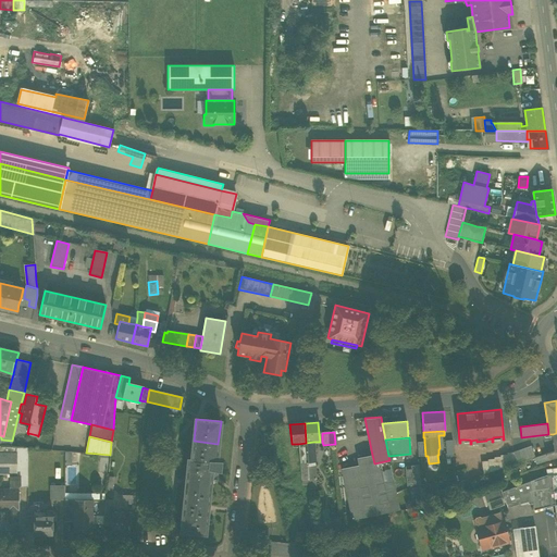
[(445,441),(446,454),(454,453),(453,440),(445,441)]
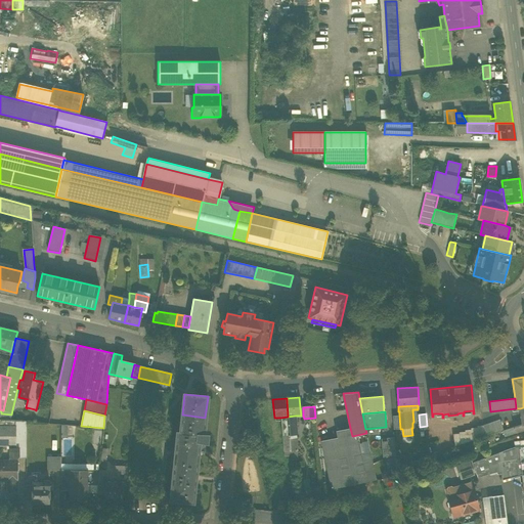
[(204,435),(205,418),(182,415),(180,433),(177,432),(175,452),(199,454),(200,441),(207,442),(207,435),(204,435)]
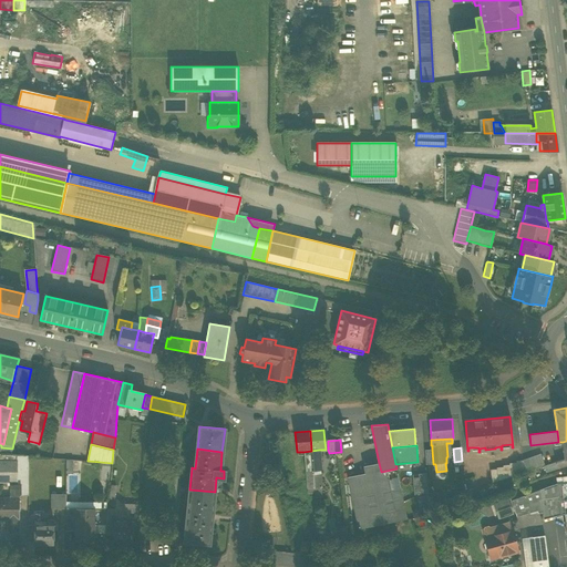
[(311,451),(303,452),(303,456),(306,472),(313,471),(311,451)]
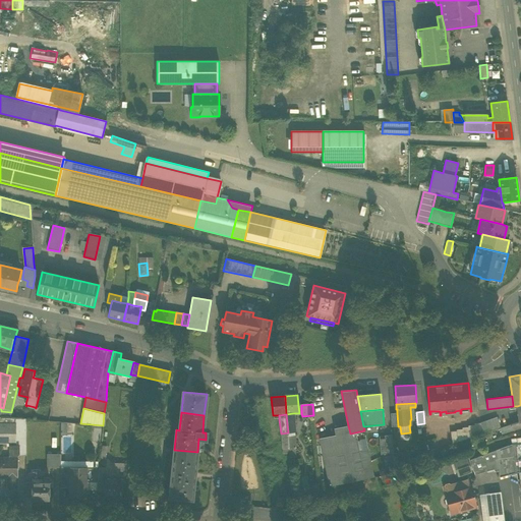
[(0,444),(9,444),(9,458),(17,458),(19,456),(25,456),(25,450),(26,419),(10,417),(1,417),(0,417),(0,444)]
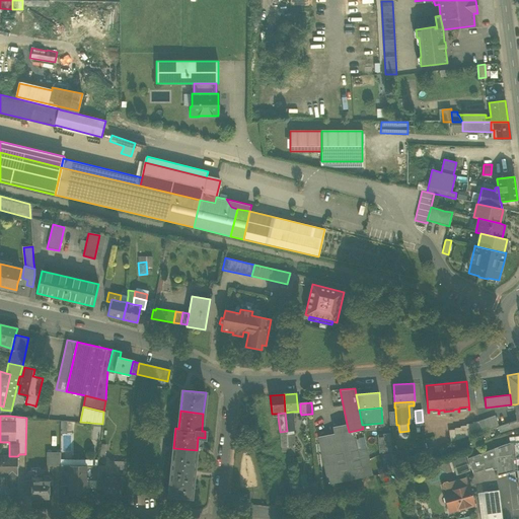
[(494,417),(478,422),(479,433),(497,427),(494,417)]
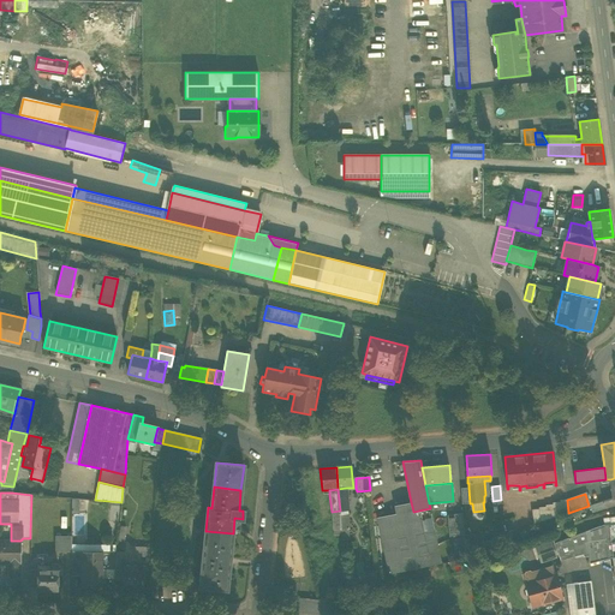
[(614,497),(613,499),(603,501),(605,508),(614,505),(614,497)]
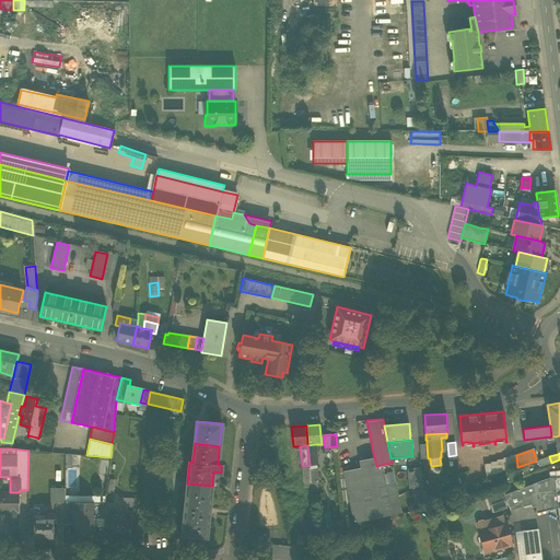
[(517,467),(516,455),(509,455),(509,457),(502,457),(503,459),(497,459),(497,462),(490,462),(490,464),(483,464),(486,478),(517,467)]
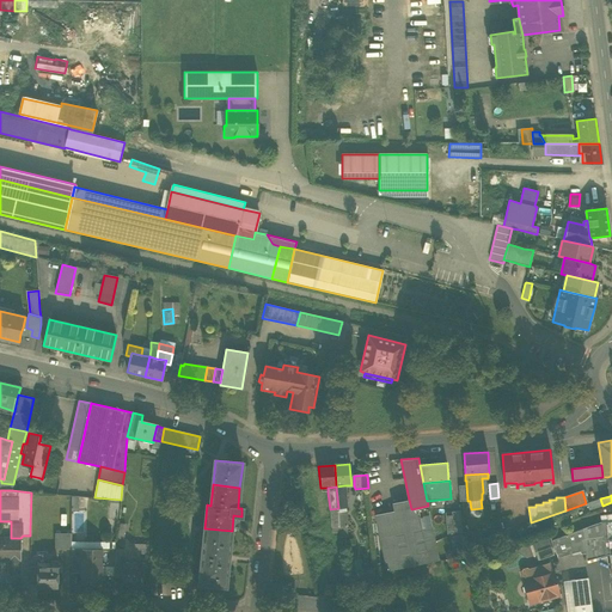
[(588,509),(603,506),(600,499),(586,503),(588,509)]
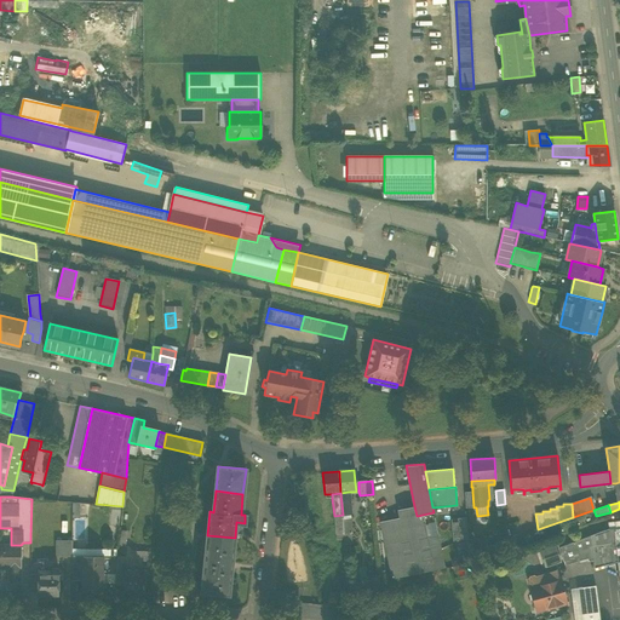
[(383,533),(383,534),(392,578),(445,567),(434,512),(417,516),(414,506),(399,509),(400,518),(383,522),(385,532),(384,532),(383,533)]
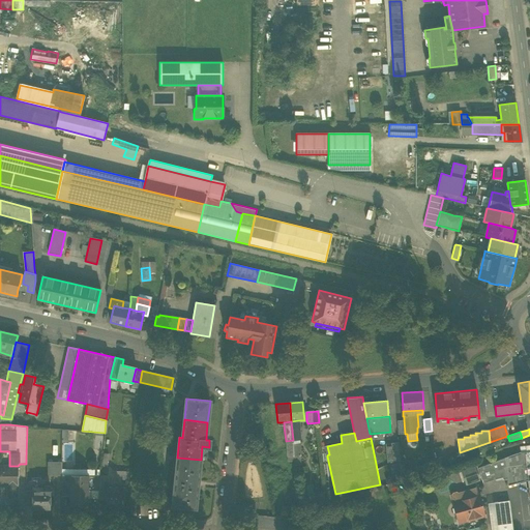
[(297,440),(293,440),(286,441),(287,457),(294,455),(298,455),(297,440)]
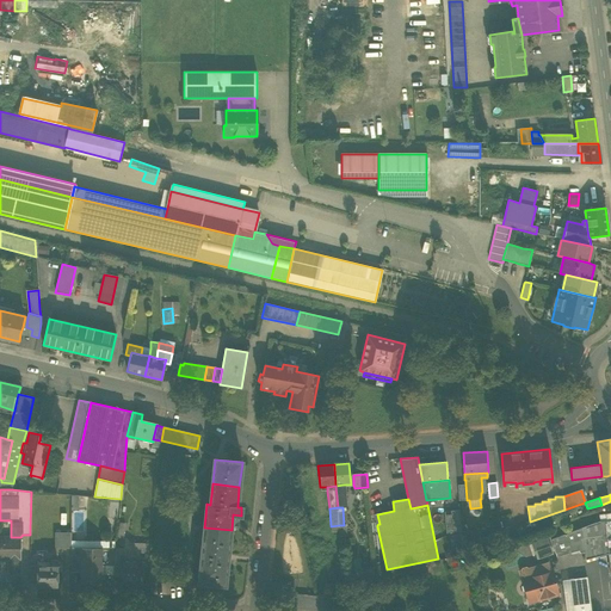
[(460,510),(444,512),(446,534),(462,531),(460,510)]
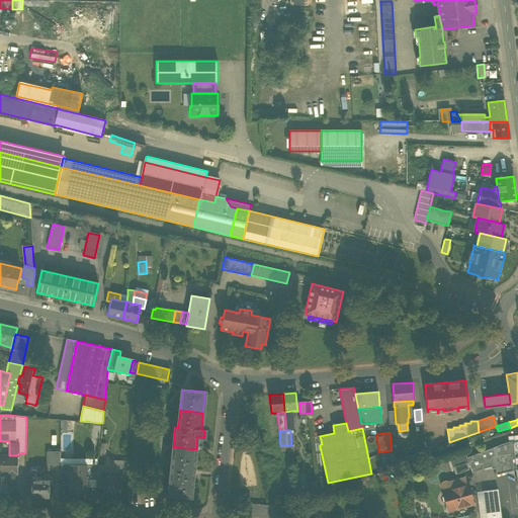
[(493,448),(494,456),(517,452),(517,441),(510,442),(510,443),(493,448)]
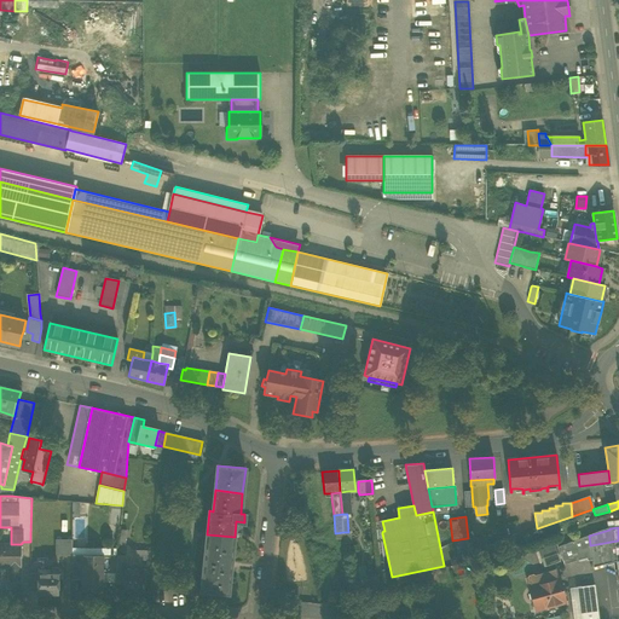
[(230,579),(235,537),(207,534),(201,590),(229,594),(229,590),(230,590),(231,579),(230,579)]
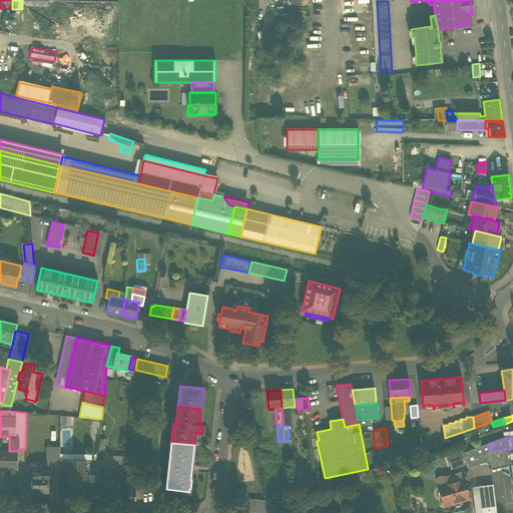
[(487,465),(491,464),(489,452),(488,444),(463,453),(468,468),(486,462),(487,465)]
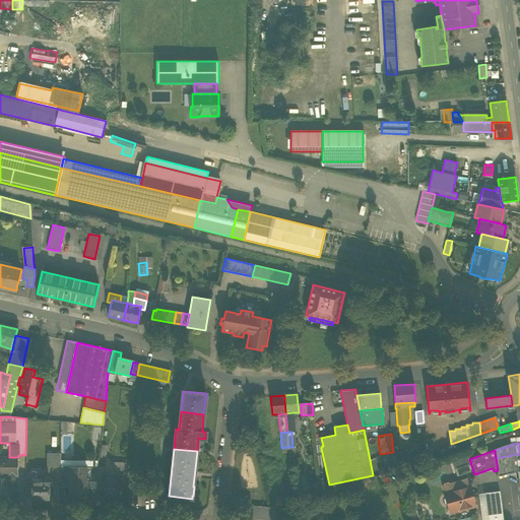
[(47,466),(60,466),(60,453),(47,453),(47,466)]
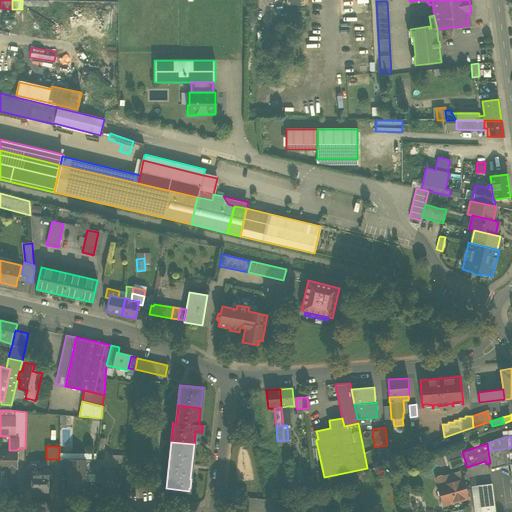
[(511,447),(488,451),(490,463),(491,469),(510,464),(511,463),(511,447)]
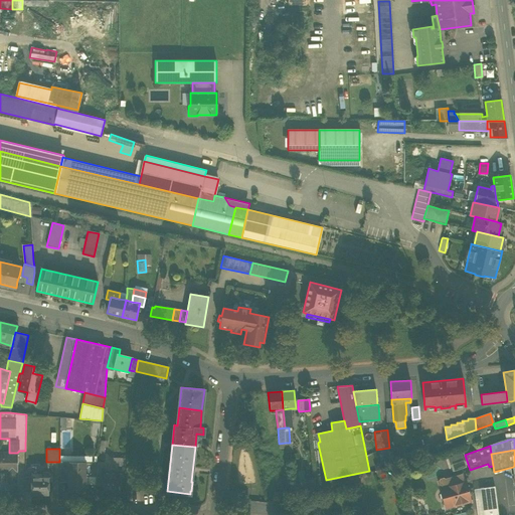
[(7,485),(17,485),(17,473),(17,453),(9,453),(0,453),(0,472),(7,473),(7,485)]
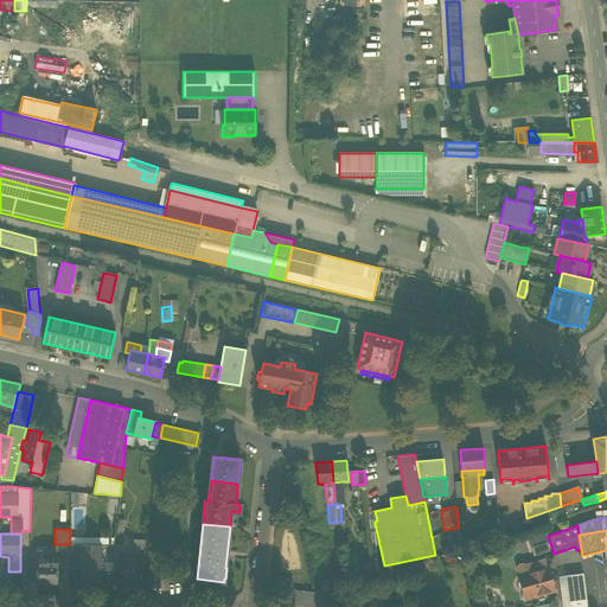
[(531,540),(536,550),(548,547),(543,536),(531,540)]
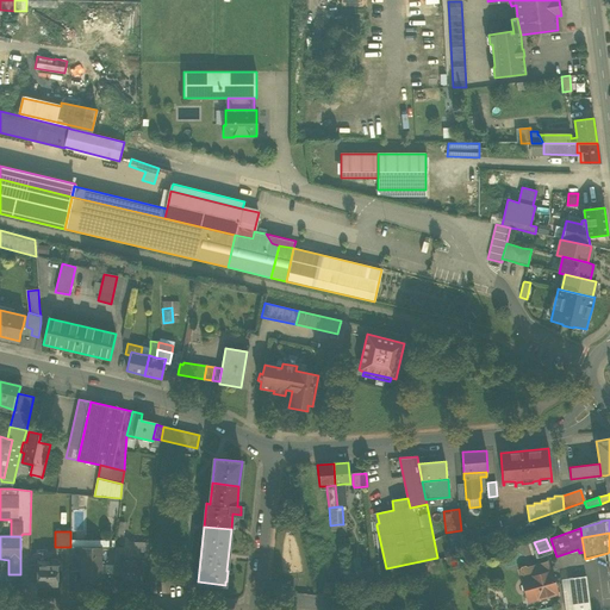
[(134,552),(148,552),(149,543),(134,542),(134,552)]
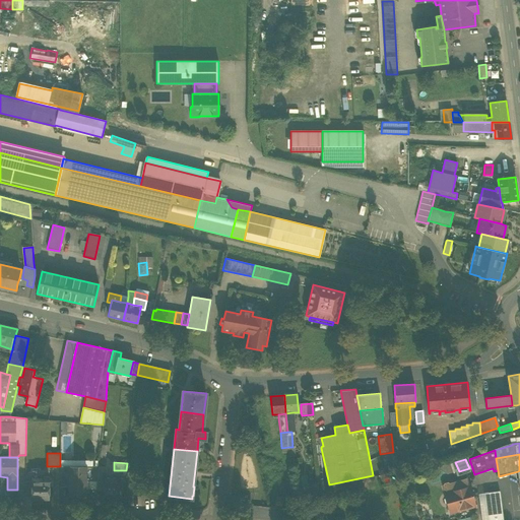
[(61,486),(70,486),(70,467),(61,467),(61,486)]
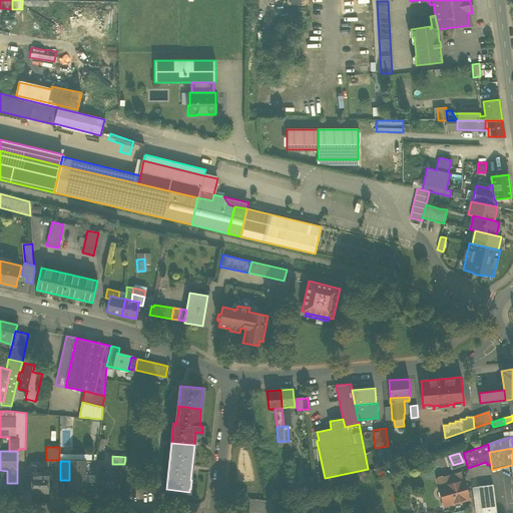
[(68,497),(85,497),(85,484),(85,475),(85,461),(69,461),(69,480),(69,481),(68,481),(68,497)]
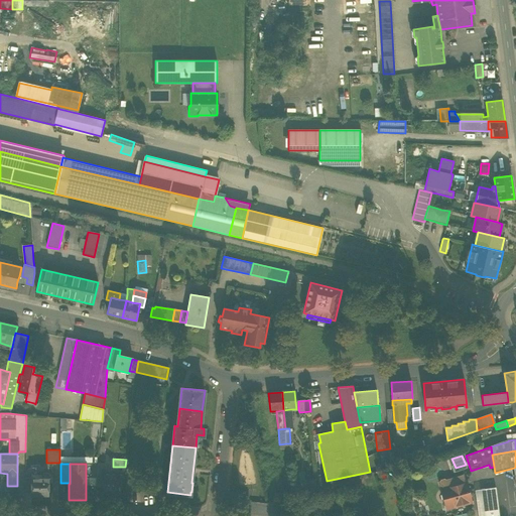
[(86,464),(86,478),(97,478),(97,475),(98,464),(97,464),(86,464)]
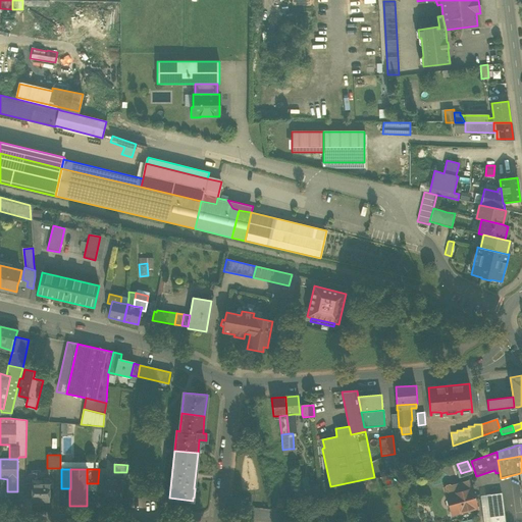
[(103,506),(119,507),(119,481),(104,480),(103,480),(103,492),(103,506)]
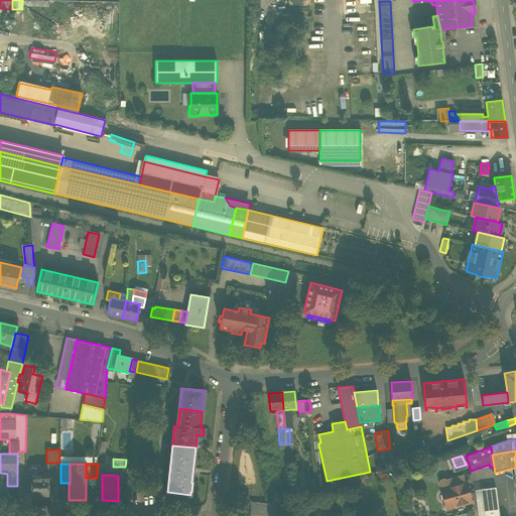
[(441,486),(442,489),(465,483),(463,475),(445,479),(444,479),(440,480),(439,481),(440,485),(441,486)]
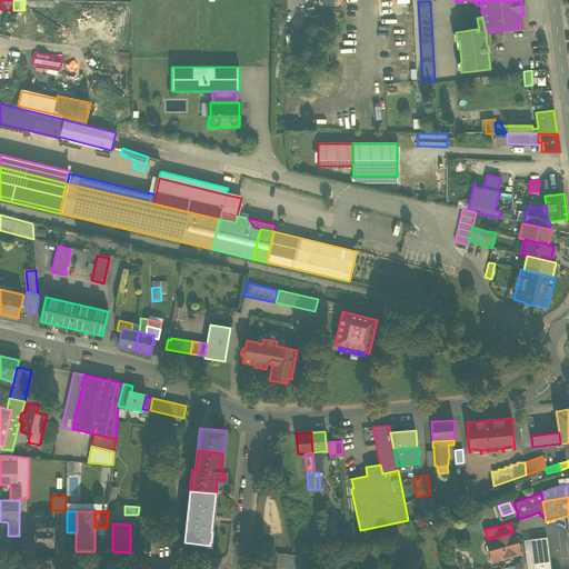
[(35,547),(55,547),(55,527),(43,527),(43,525),(35,525),(35,543),(35,547)]
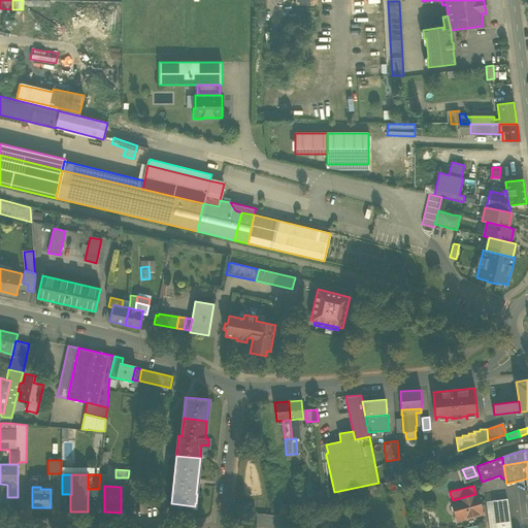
[(98,498),(99,489),(88,489),(88,498),(98,498)]
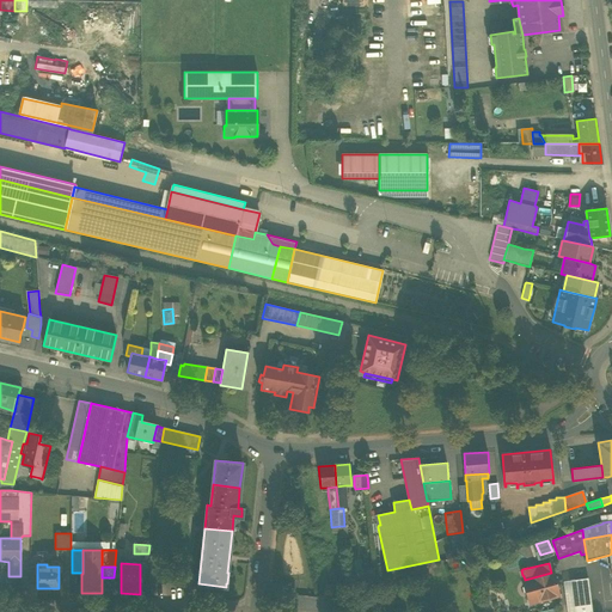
[(552,573),(551,573),(525,580),(530,595),(528,598),(530,603),(532,604),(537,603),(538,600),(558,594),(552,573)]
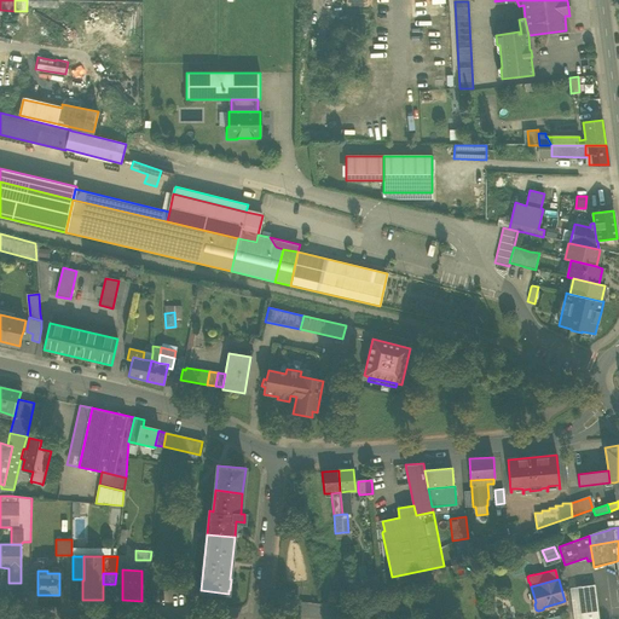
[(577,588),(580,618),(599,618),(595,585),(577,588)]
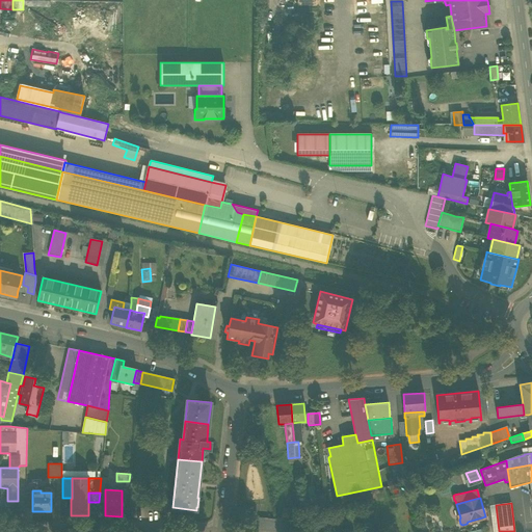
[(276,531),(289,531),(286,515),(274,519),(249,516),(247,528),(276,531)]
